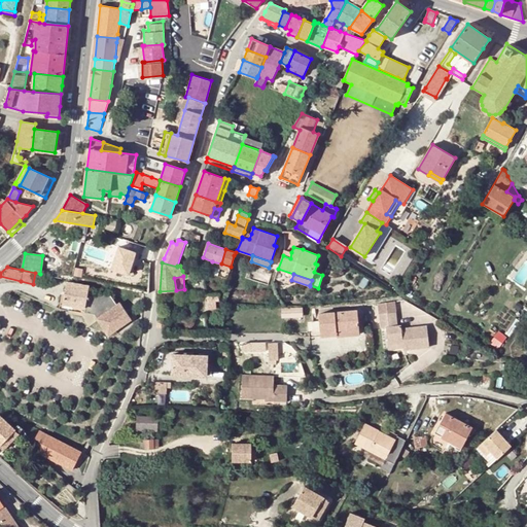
[(63,304),(61,304),(60,309),(69,310),(70,306),(76,307),(75,311),(84,313),(89,291),(90,286),(67,282),(63,304)]
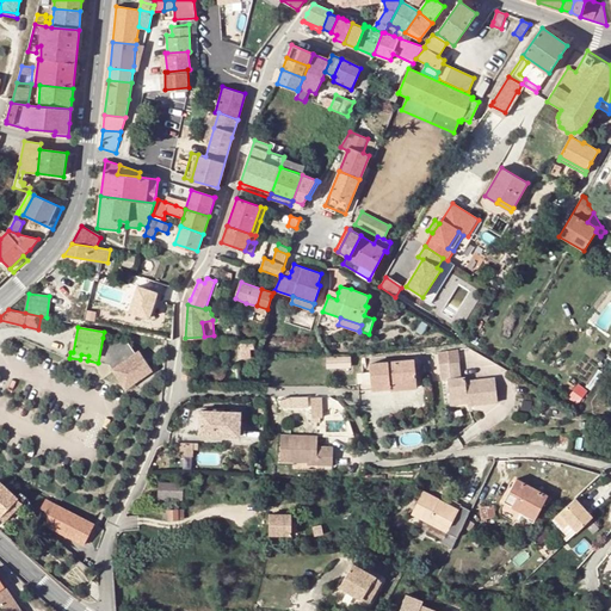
[(118,341),(103,338),(98,363),(110,365),(128,388),(154,368),(141,350),(136,352),(130,344),(118,341)]
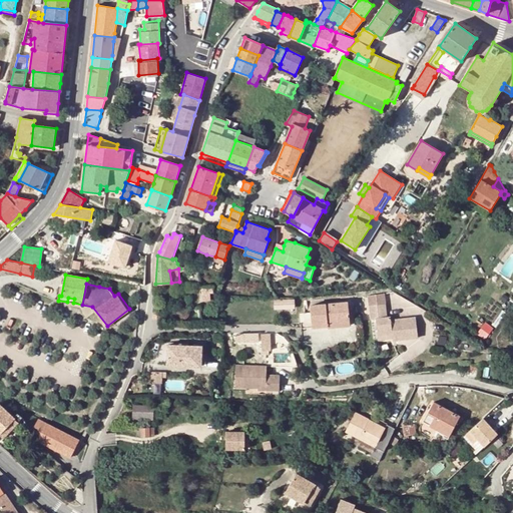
[(202,287),(202,291),(203,299),(210,299),(210,293),(213,292),(213,287),(202,287)]
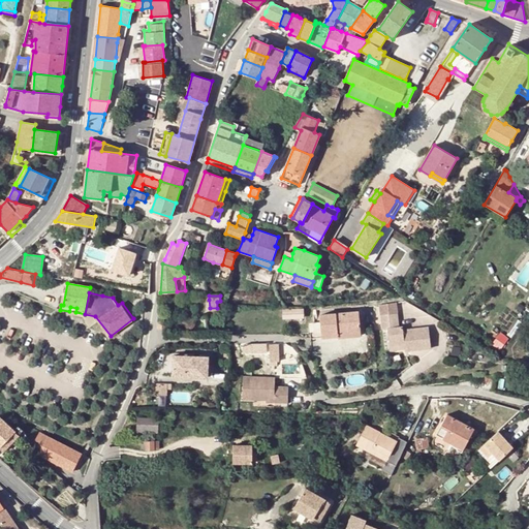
[(397,306),(380,308),(380,315),(397,313),(397,306)]
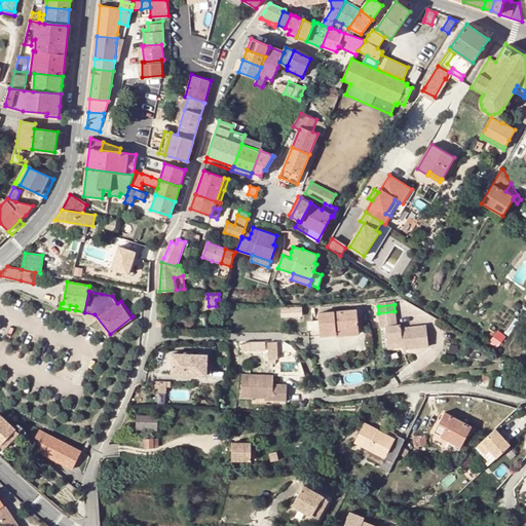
[(282,307),(282,317),(300,315),(299,306),(282,307)]
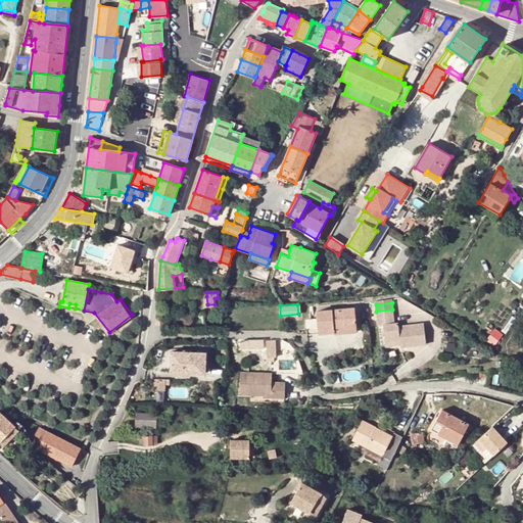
[(167,308),(157,307),(156,324),(164,325),(167,308)]
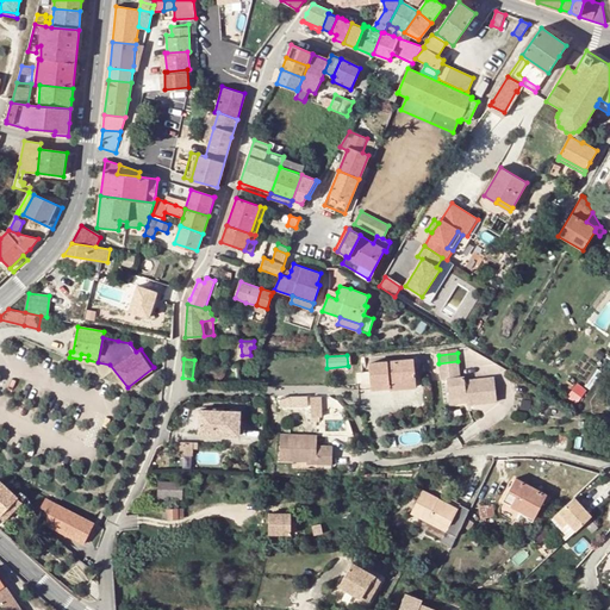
[(356,373),(358,391),(391,387),(390,385),(415,381),(414,359),(368,362),(369,372),(356,373)]
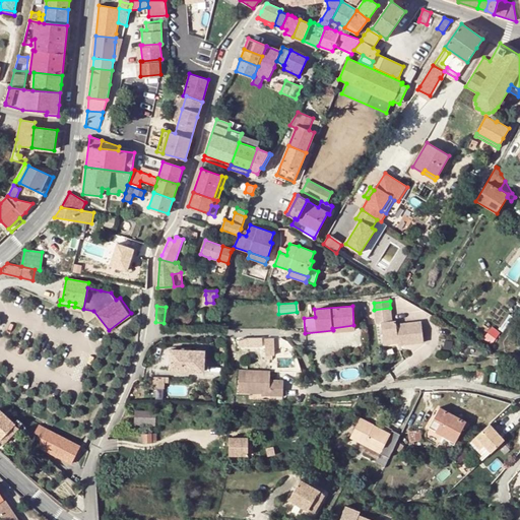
[(381,324),(383,341),(397,340),(397,344),(398,346),(424,344),(421,322),(396,325),(396,322),(392,322),(390,308),(374,310),(376,324),(381,324)]
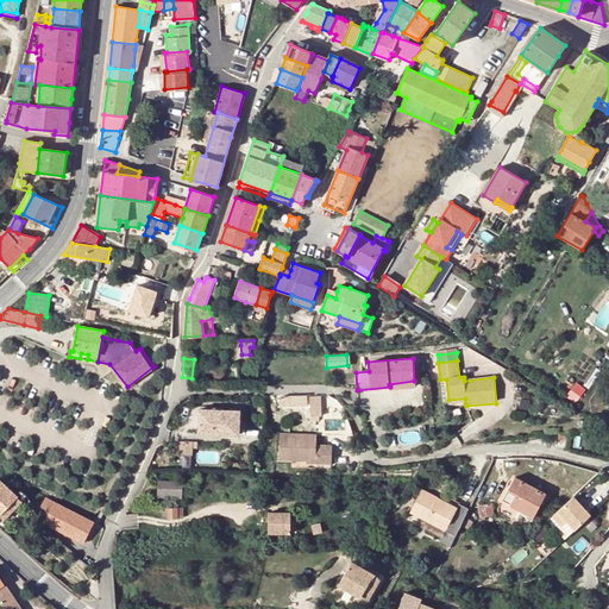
[(320,408),(321,408),(321,395),(311,395),(311,396),(311,420),(315,420),(315,418),(320,418),(320,408)]
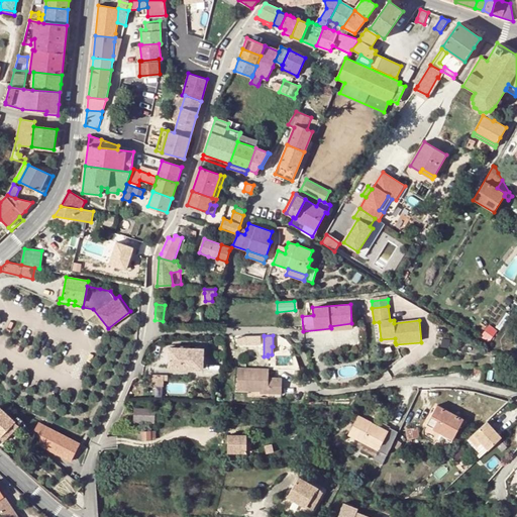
[(261,346),(261,336),(240,336),(240,337),(240,344),(240,346),(251,346),(261,346)]
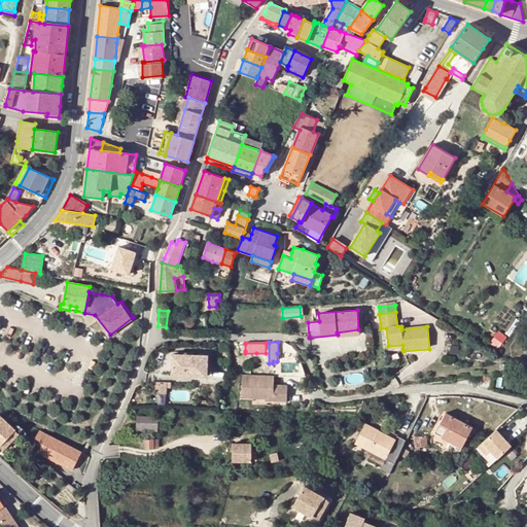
[(174,355),(173,375),(207,377),(208,356),(174,355)]
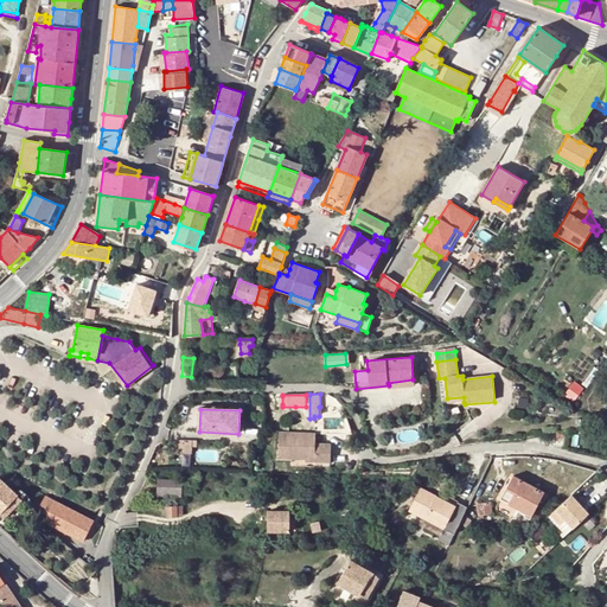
[(280,459),(291,459),(292,457),(305,458),(315,458),(315,462),(331,464),(331,443),(315,443),(315,433),(280,433),(280,459)]
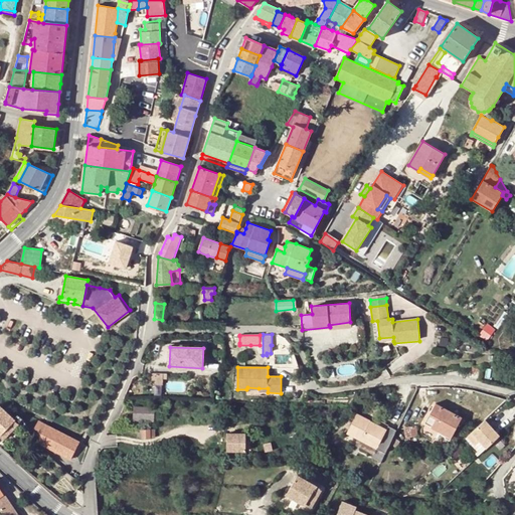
[(154,374),(154,384),(162,384),(163,379),(163,374),(154,374)]
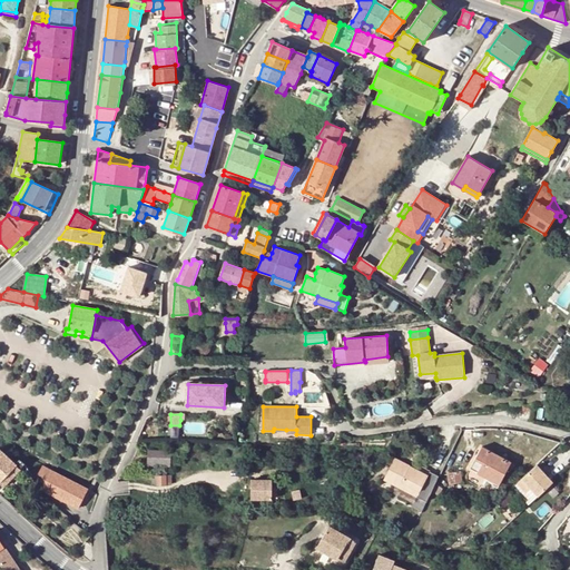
[(482,446),(470,469),(500,484),(511,462),(482,446)]
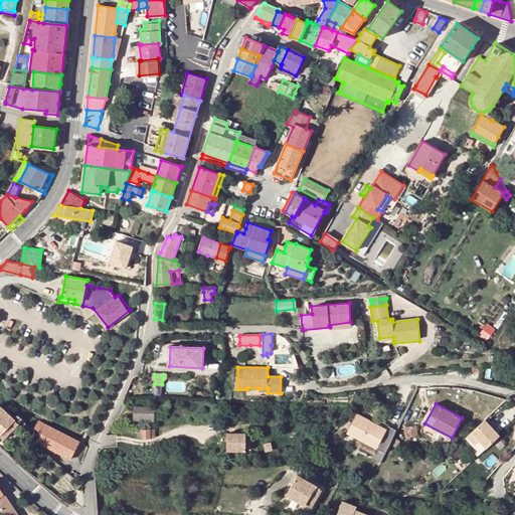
[(0,405),(0,437),(15,420),(14,419),(0,405)]
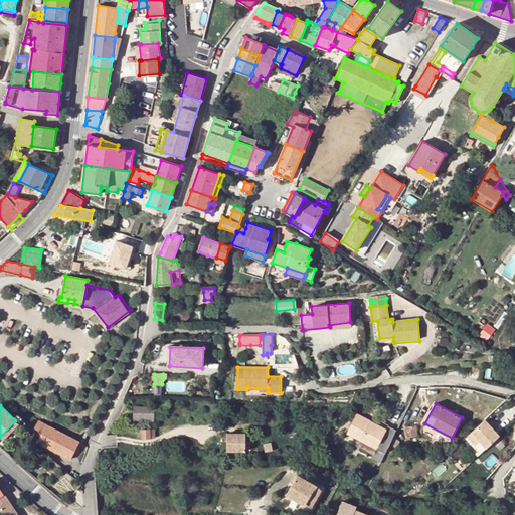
[(134,406),(134,419),(153,420),(154,413),(154,407),(134,406)]
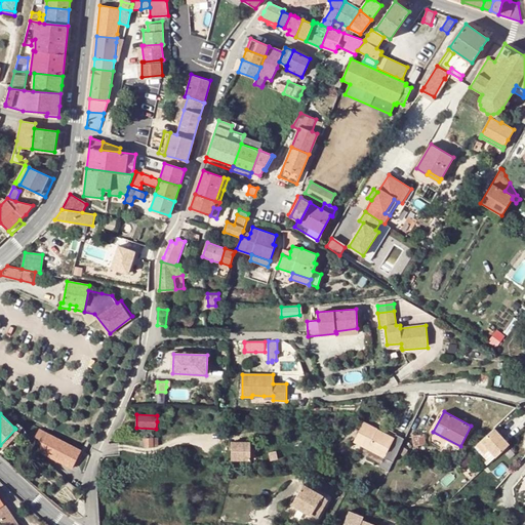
[(397,439),(380,431),(378,430),(363,422),(353,441),(384,457),(386,453),(396,458),(406,436),(400,433),(399,435),(397,439)]
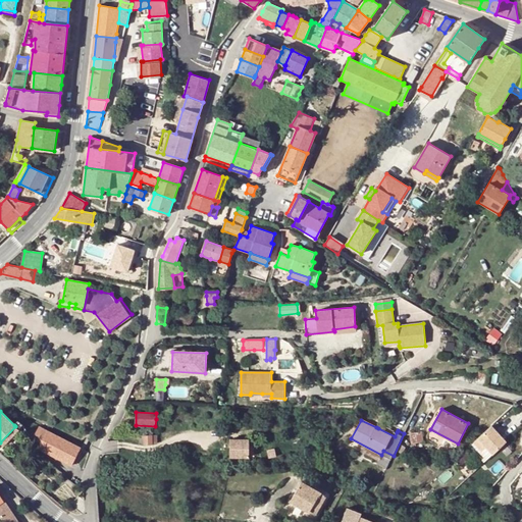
[(397,432),(380,424),(378,428),(395,436),(397,432)]
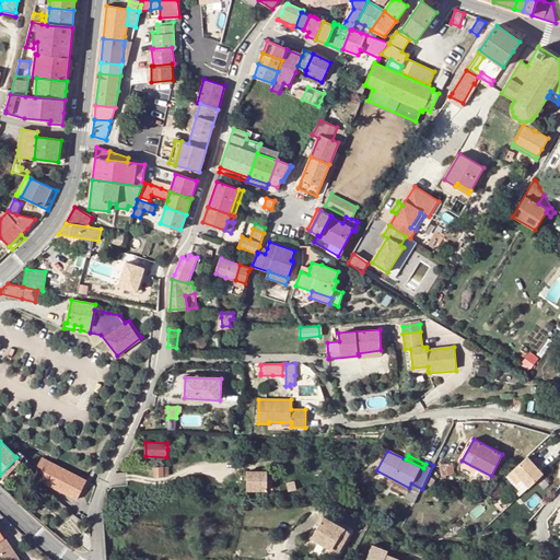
[(0,475),(3,479),(20,461),(16,457),(0,475)]
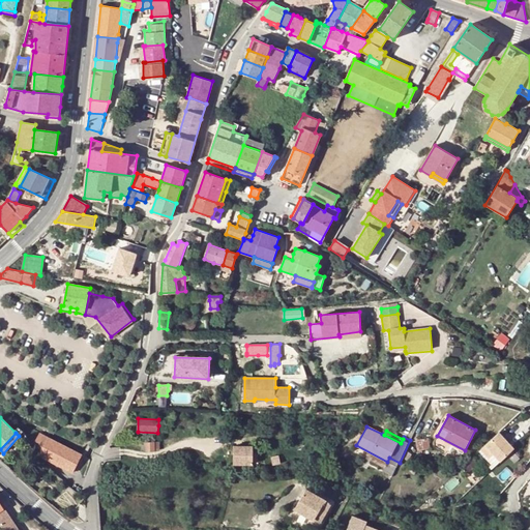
[(486,446),(500,462),(510,451),(513,448),(500,433),(499,434),(486,446)]
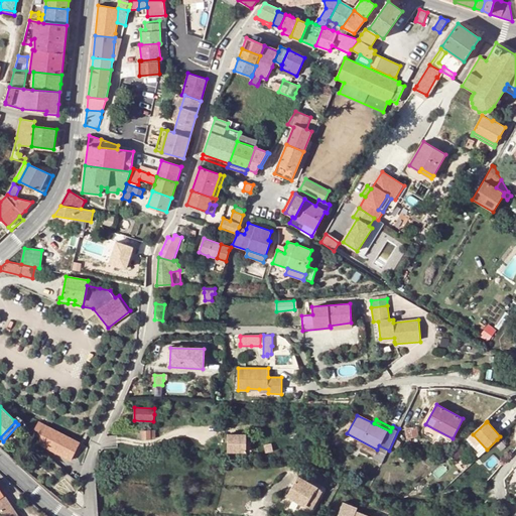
[(34,430),(38,431),(42,433),(37,443),(71,460),(79,442),(38,422),(34,430)]
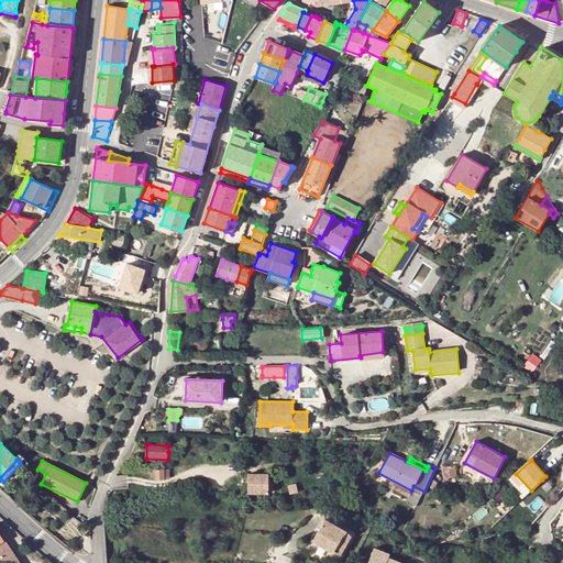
[(442,467),(444,478),(455,476),(454,465),(442,467)]
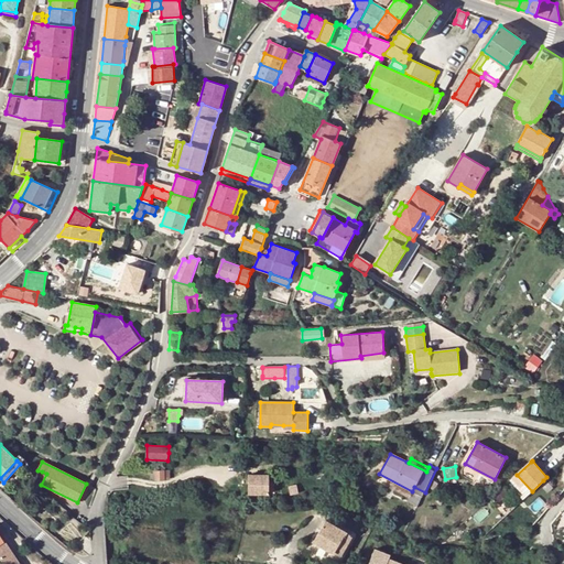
[(152,470),(153,480),(170,479),(170,470),(152,470)]
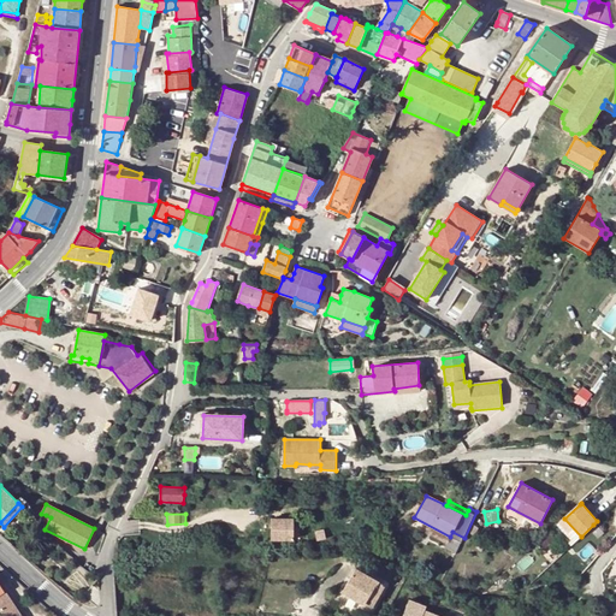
[(272,517),(272,539),(292,538),(292,517),(272,517)]
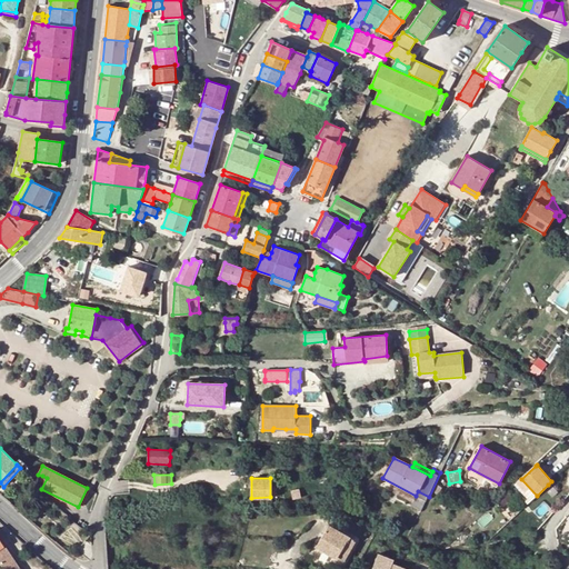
[(518,481),(515,485),(530,501),(537,496),(521,479),(518,481)]
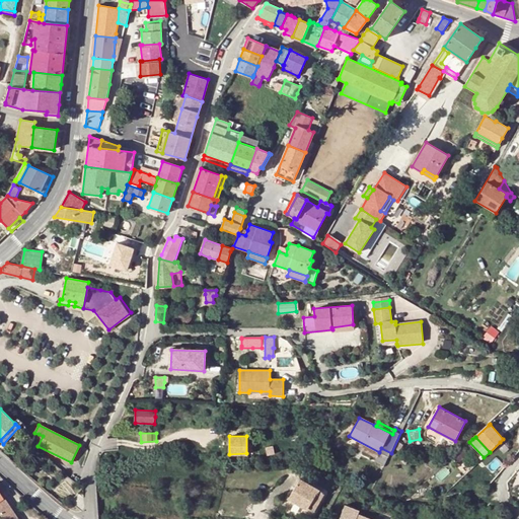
[(299,478),(288,499),(307,509),(318,490),(299,478)]
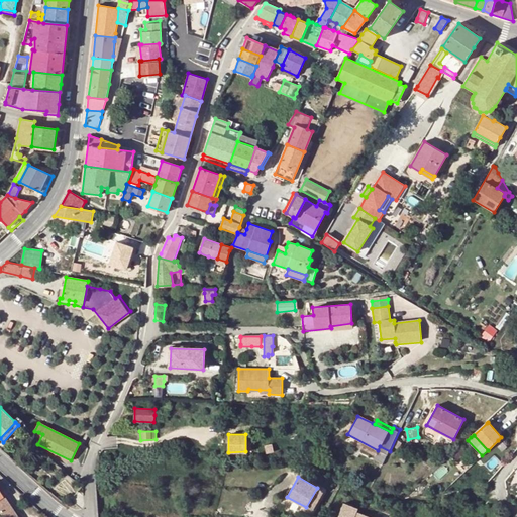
[(317,488),(306,507),(312,511),(323,491),(317,488)]
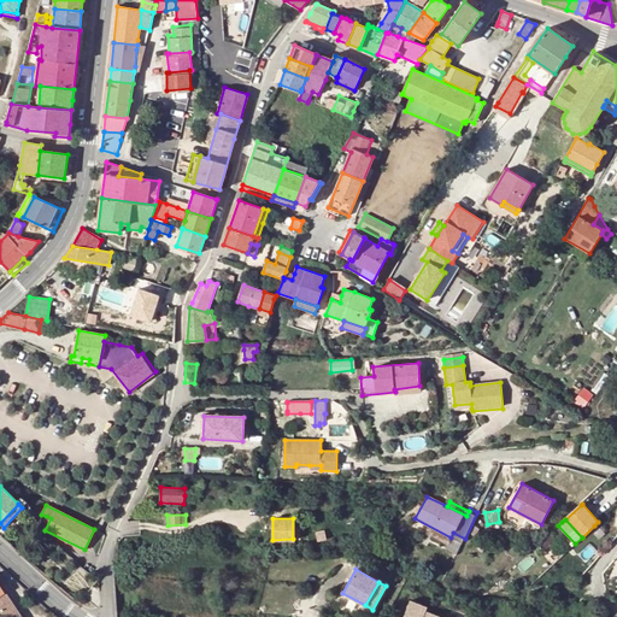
[(0,610),(5,616),(22,616),(0,585),(0,610)]
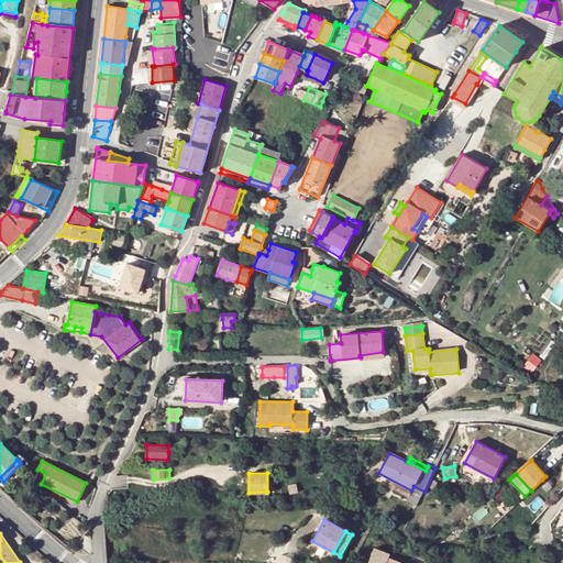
[(393,558),(376,550),(370,562),(396,562),(390,561),(393,558)]
